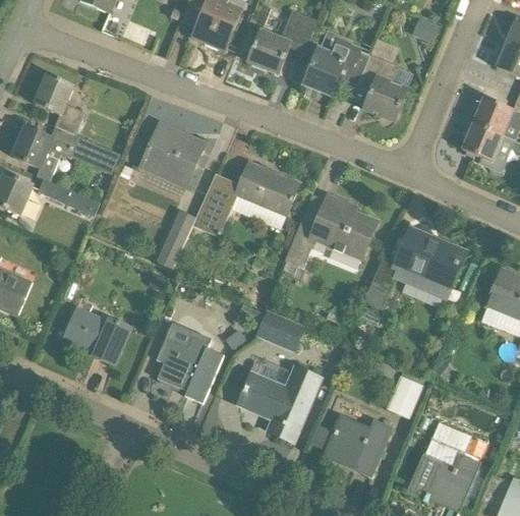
[(81,0),(109,12),(114,0),(81,0)]
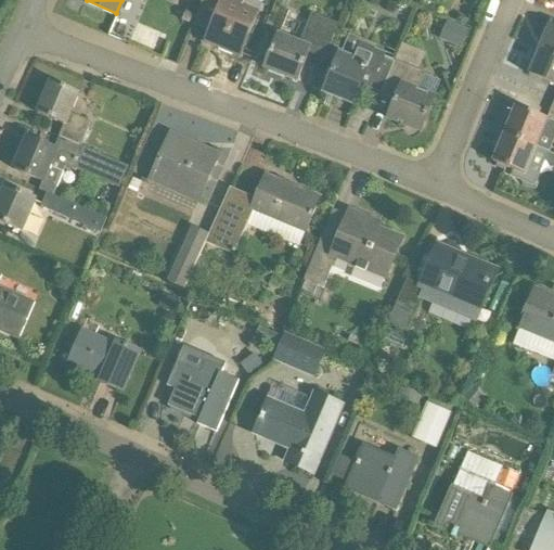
[(239,54),(247,35),(259,8),(242,0),(200,0),(192,20),(195,21),(200,12),(215,18),(206,40),(239,54)]
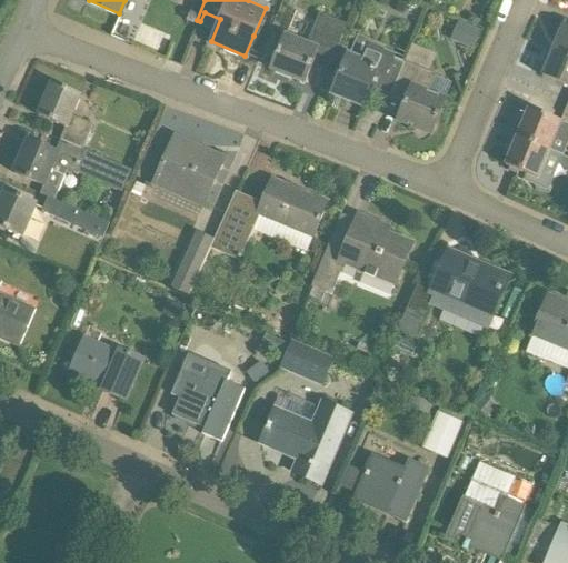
[(319,41),(335,48),(346,20),(319,9),(307,39),(286,30),(270,66),(304,80),(319,41)]
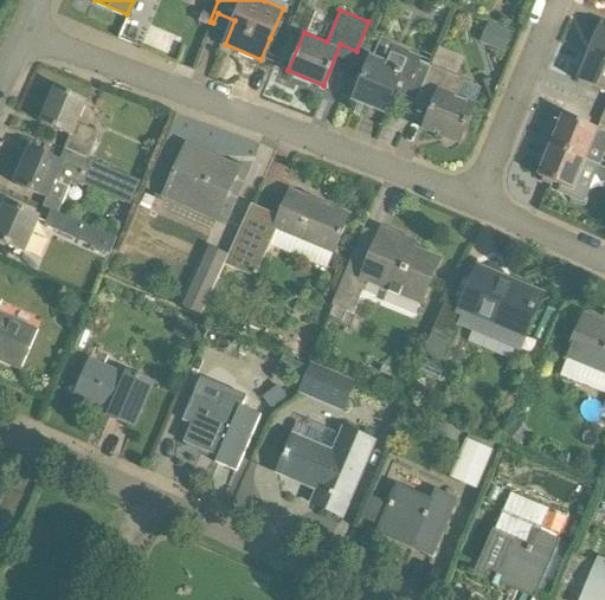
[(500,24),(491,43),(503,49),(512,28),(500,24)]
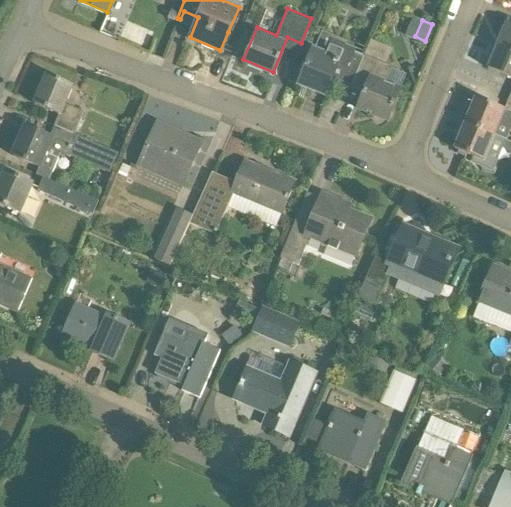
[(510,21),(506,20),(497,43),(510,48),(510,21)]
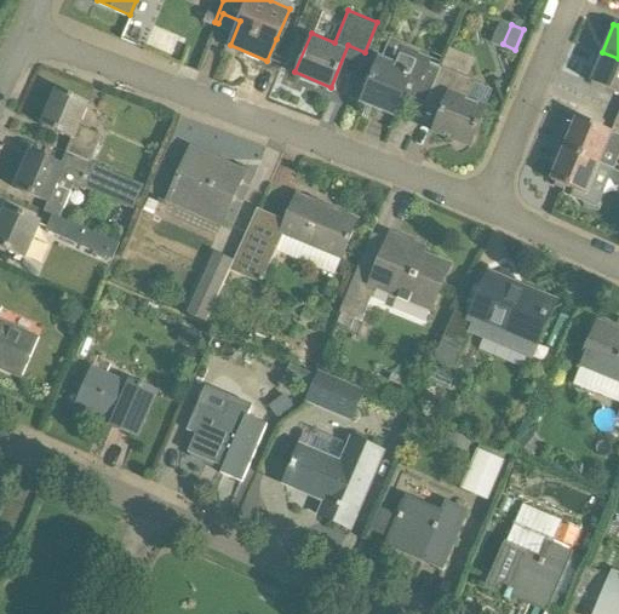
[(412,99),(413,96),(425,101),(434,80),(441,62),(430,58),(431,55),(418,49),(420,46),(388,33),(372,74),(366,72),(365,73),(371,75),(361,99),(394,113),(401,95),(412,99)]
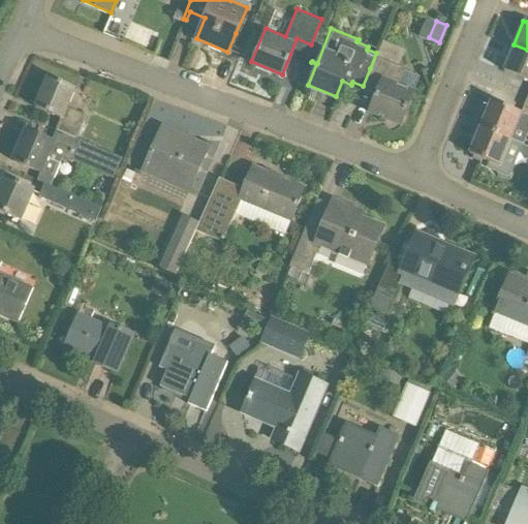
[(370,68),(363,86),(362,88),(363,88),(366,82),(378,87),(369,110),(401,122),(413,90),(397,83),(404,66),(399,64),(405,48),(381,38),(376,53),(370,68)]
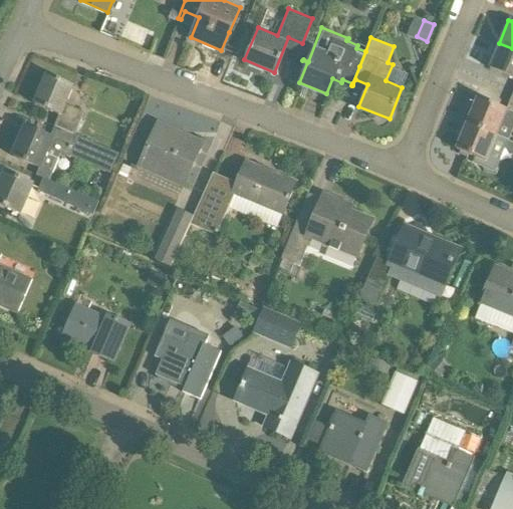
[(512,48),(499,43),(489,65),(512,75),(512,48)]
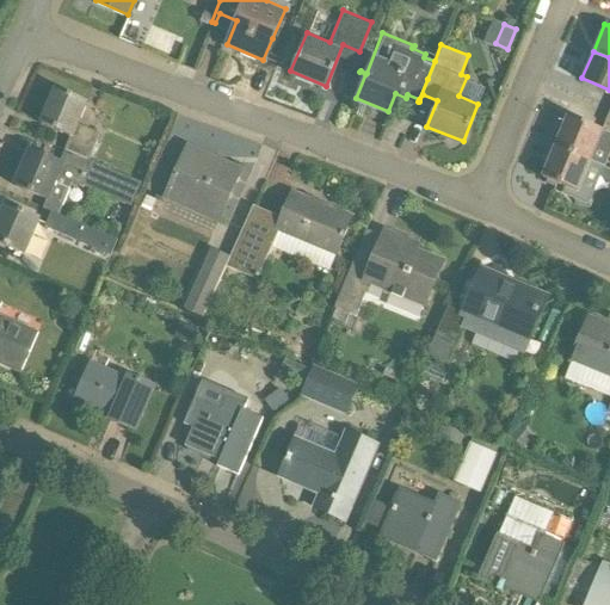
[(86,99),(74,93),(55,86),(41,121),(69,133),(63,146),(87,156),(99,130),(76,121),(86,99)]
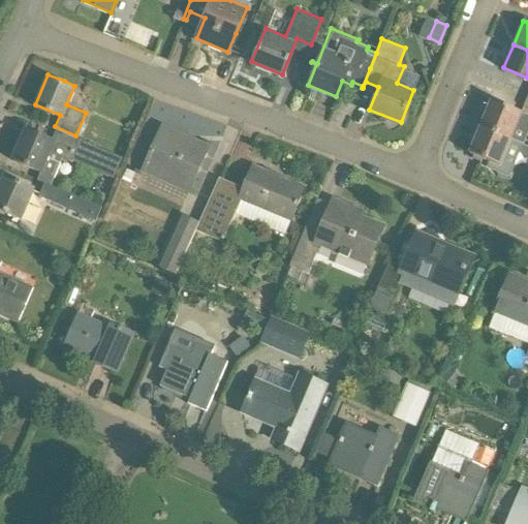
[(522,110),(510,105),(491,97),(480,124),(510,136),(522,110)]
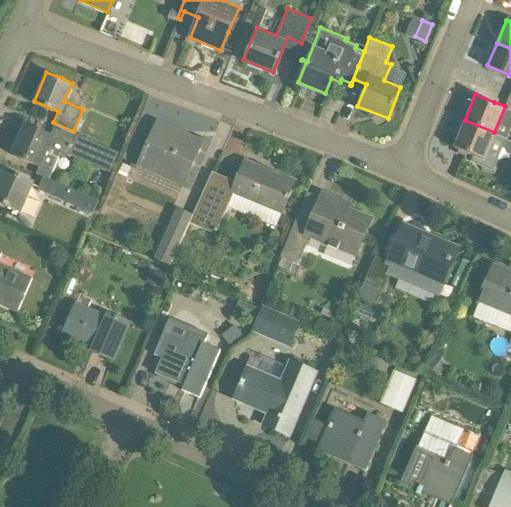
[(181,183),(192,158),(201,140),(157,120),(137,164),(181,183)]
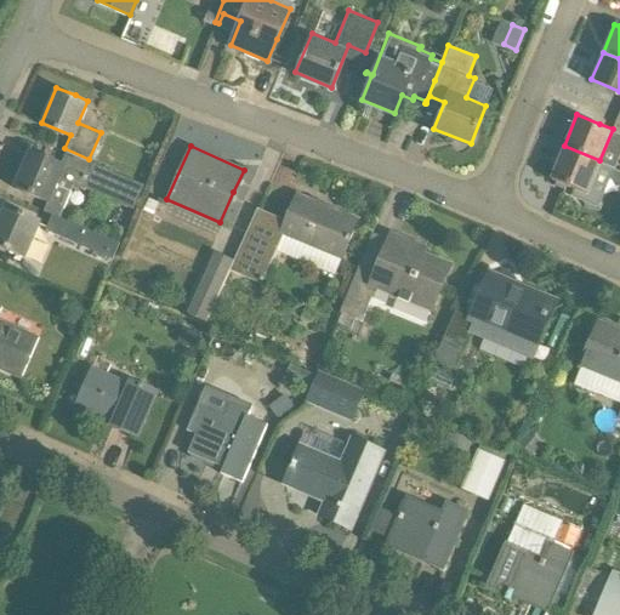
[(586,192),(599,160),(564,146),(551,177),(586,192)]
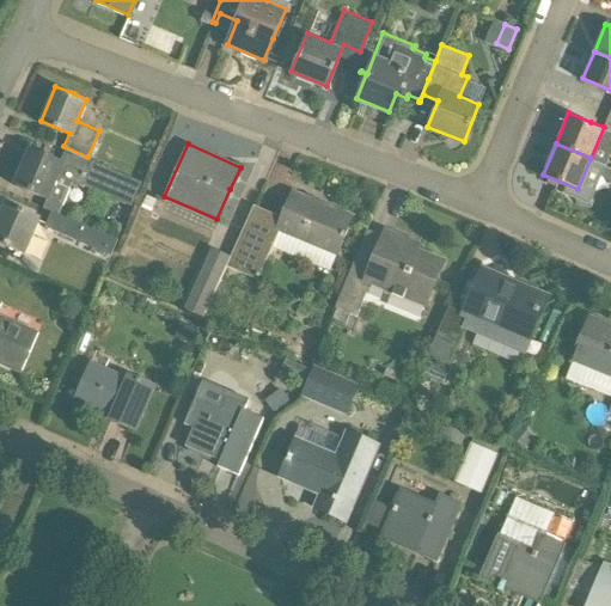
[(42,204),(52,208),(57,212),(57,210),(62,200),(71,181),(72,178),(111,194),(133,202),(141,179),(87,157),(63,146),(57,159),(29,147),(14,183),(46,196),(42,204)]
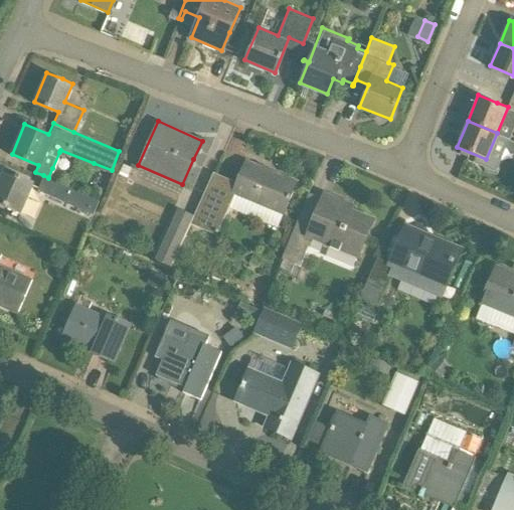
[(283,212),(288,199),(296,180),(275,171),(274,173),(264,169),(265,167),(245,159),(236,181),(213,171),(194,214),(193,214),(190,220),(216,231),(233,192),(283,212)]
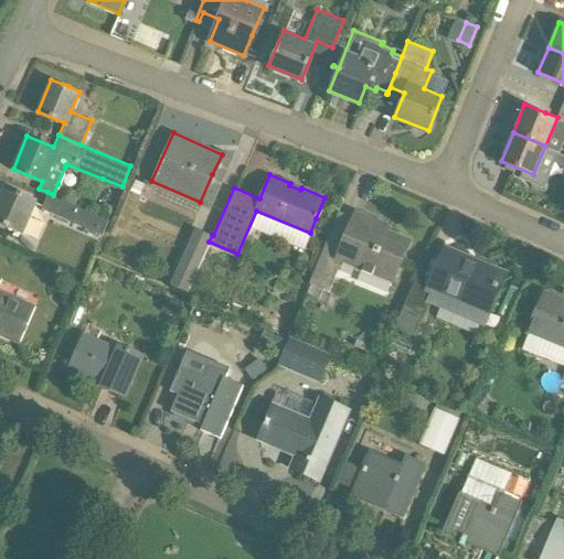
[(139,192),(145,181),(135,178),(130,187),(139,192)]
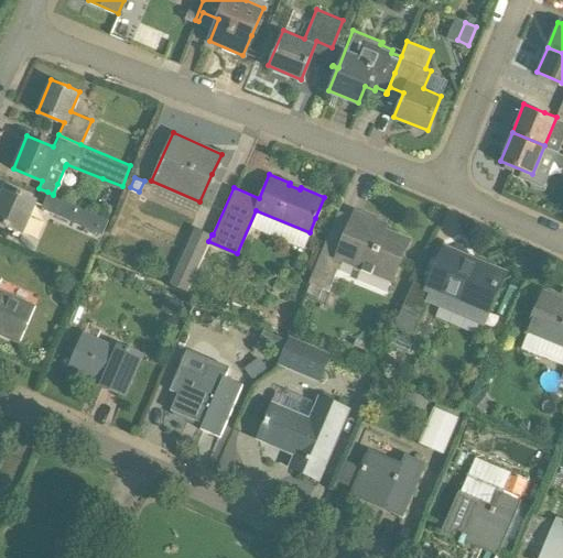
[(0,221),(23,232),(31,212),(35,199),(6,186),(0,198),(0,221)]
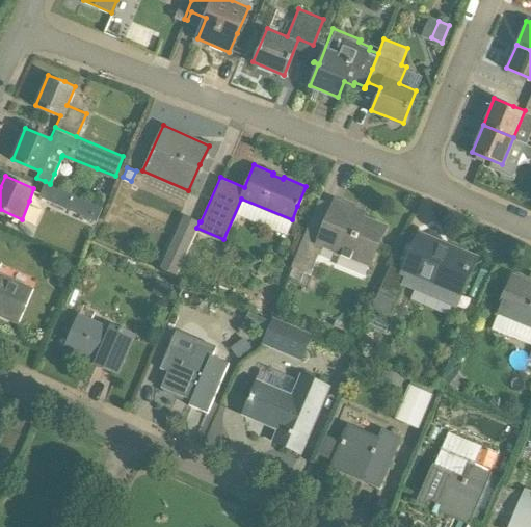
[(63,205),(69,192),(70,190),(50,183),(50,184),(45,181),(40,195),(45,198),(63,205)]
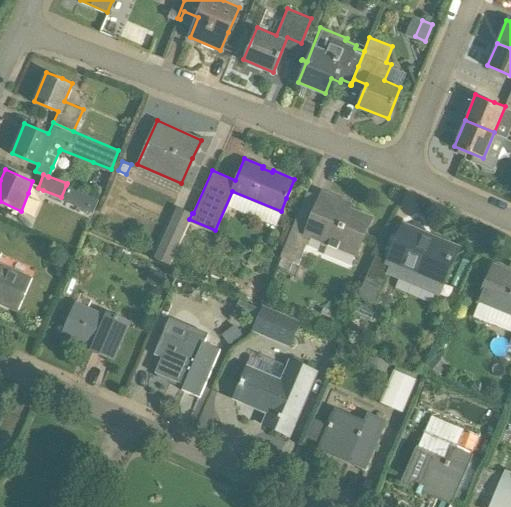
[(355,255),(363,235),(370,216),(346,206),(345,210),(334,206),(338,197),(322,191),(312,217),(297,211),(280,254),(282,254),(292,260),(298,262),(309,236),(355,255)]
